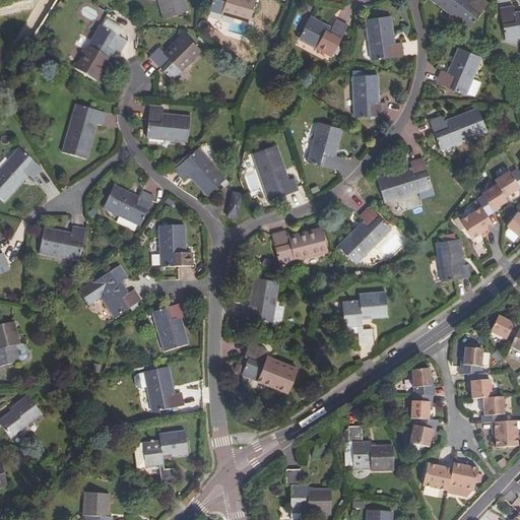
[(157,0),(164,19),(188,12),(184,0),(157,0)]
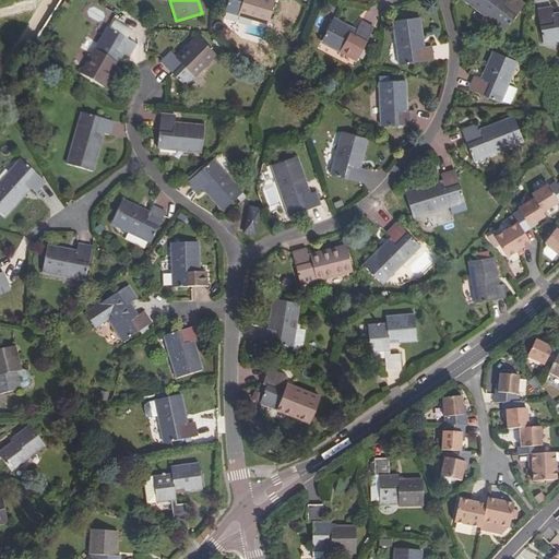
[(228,0),(226,11),(266,24),(274,0),(228,0)]
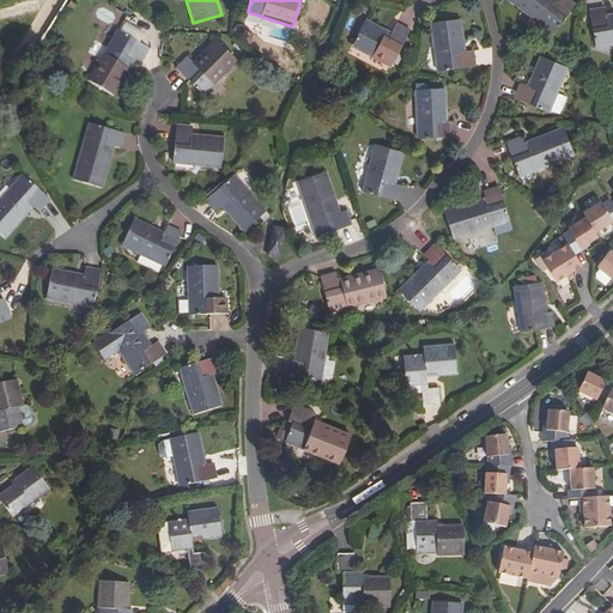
[(507,0),(553,35),(575,6),(566,0),(562,0),(560,2),(557,0),(554,5),(548,0),(507,0)]
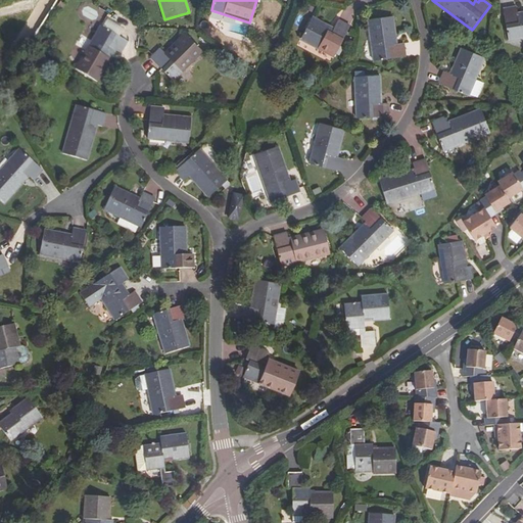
[(516,8),(503,10),(508,41),(522,38),(522,16),(517,17),(516,8)]
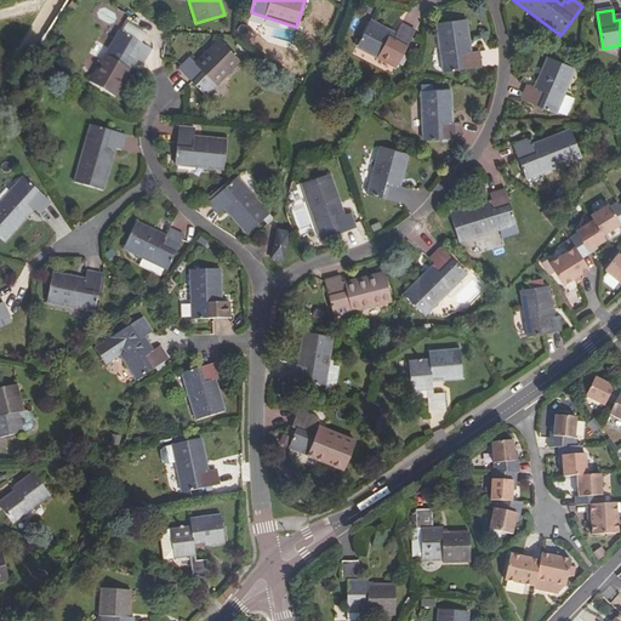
[(466,21),(437,26),(444,73),(482,68),(479,52),(467,53),(466,46),(469,45),(466,21)]
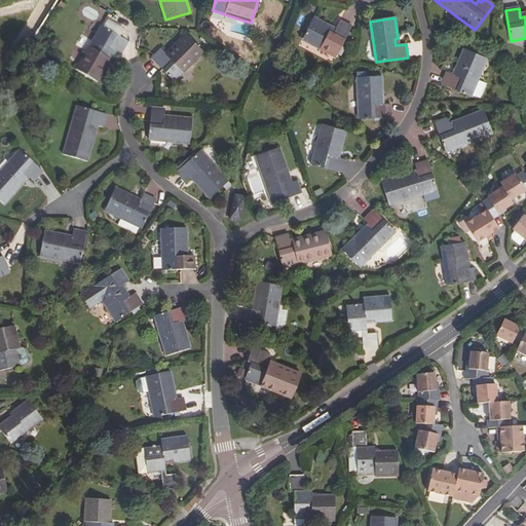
[(314,19),(302,40),(336,58),(352,29),(340,23),(334,34),(330,31),(331,28),(314,19)]
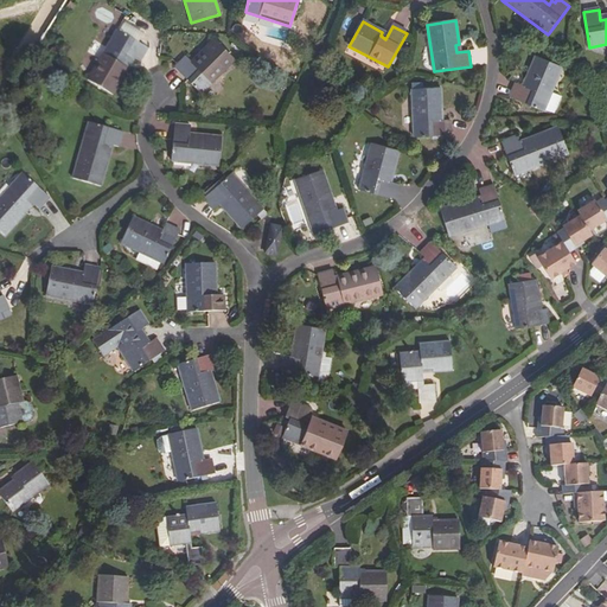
[(116,32),(89,81),(114,95),(128,69),(123,66),(128,59),(133,63),(135,59),(139,62),(147,50),(116,32)]
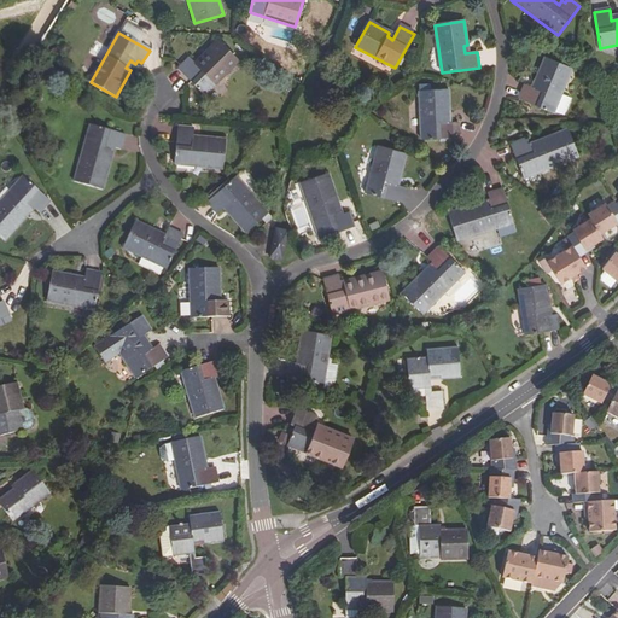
[(179,69),(205,95),(239,62),(219,41),(203,58),(205,60),(198,68),(190,59),(179,69)]
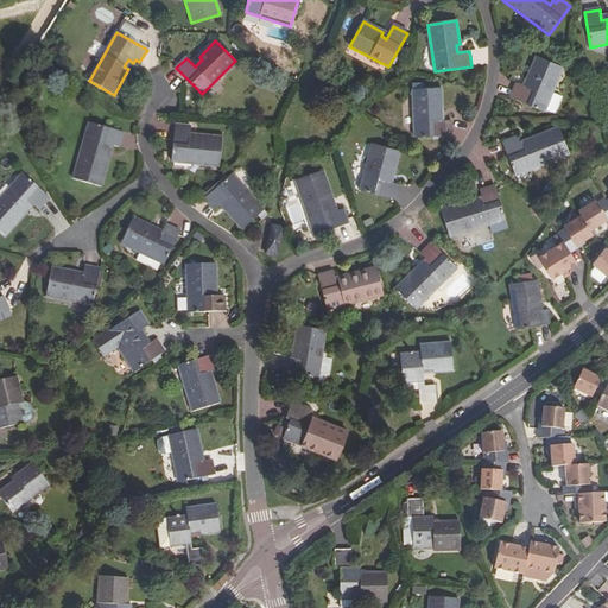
[(562,69),(537,58),(527,80),(530,82),(527,89),(517,84),(511,99),(544,113),(562,69)]
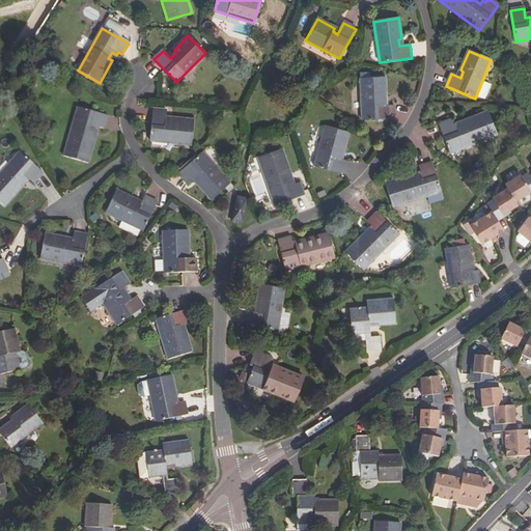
[(385,78),(360,79),(362,120),(394,119),(394,106),(384,107),(384,101),(386,101),(385,78)]
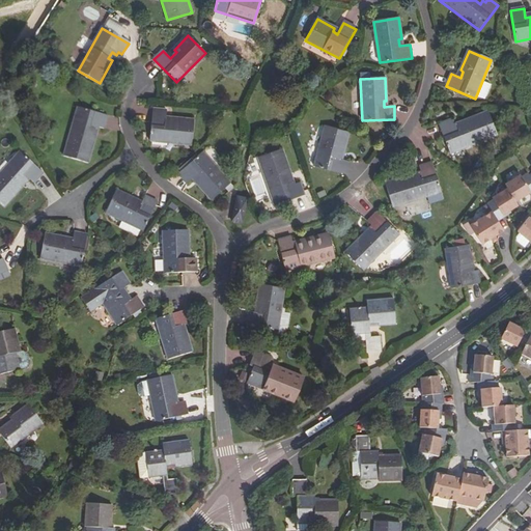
[(78,109),(63,156),(88,163),(95,138),(90,136),(91,129),(98,131),(99,127),(103,129),(106,118),(78,109)]
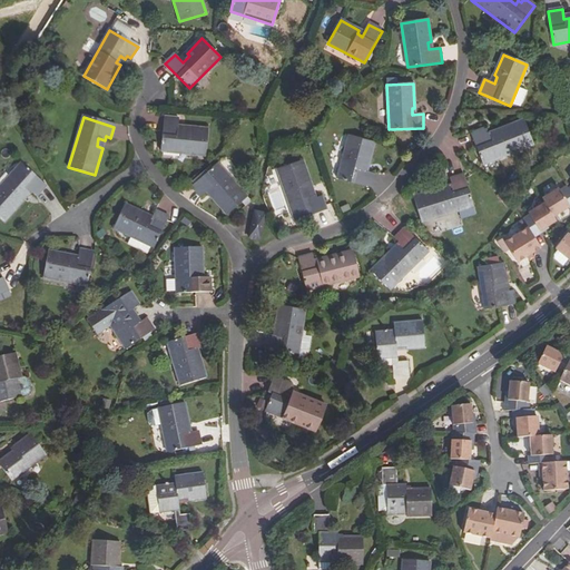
[(165,117),(160,150),(205,156),(208,129),(185,126),(185,130),(177,130),(178,119),(165,117)]
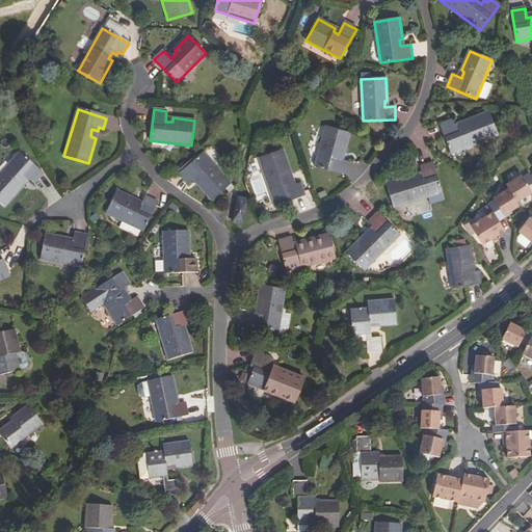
[(451,121),(440,126),(450,154),(498,136),(488,111),(463,122),(466,126),(458,129),(456,125),(453,126),(451,121)]
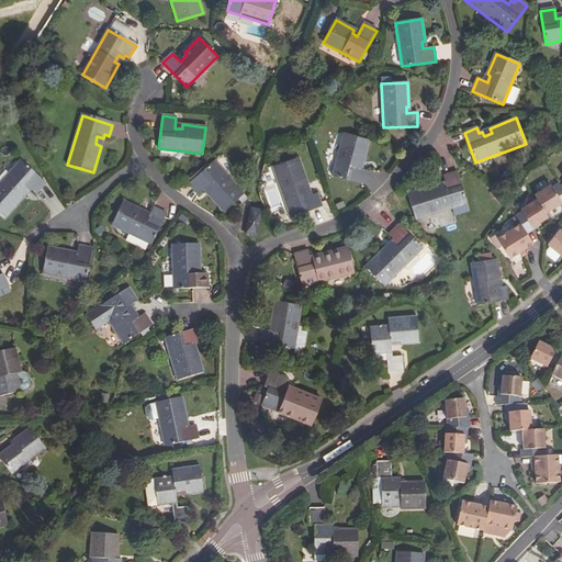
[(369,141),(345,134),(333,177),(366,186),(369,171),(359,168),(360,163),(363,163),(369,141)]
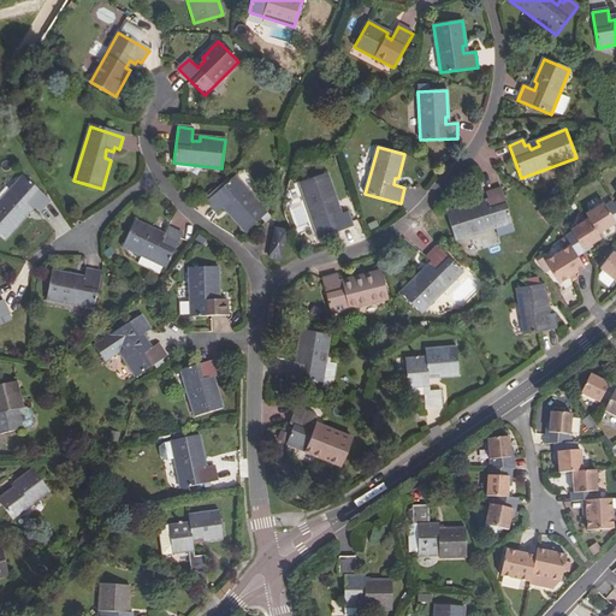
[(327,173),(300,183),(319,238),(353,227),(348,213),(342,215),(341,211),(337,213),(333,203),(337,202),(327,173)]
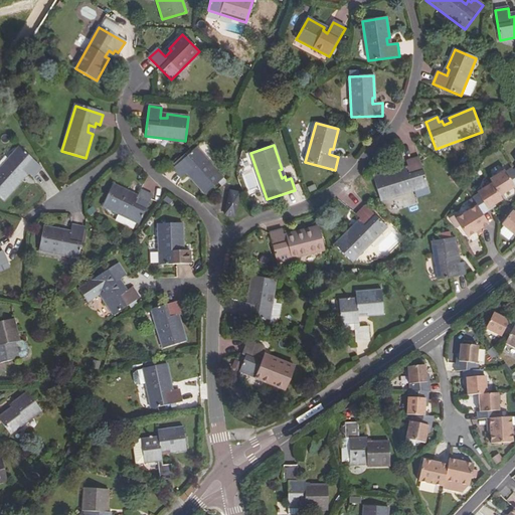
[(224,178),(197,148),(174,168),(183,178),(190,171),(194,176),(192,178),(206,194),(224,178)]
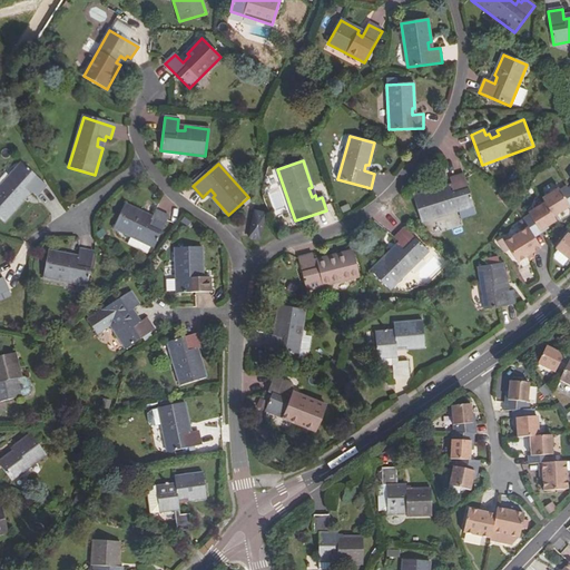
[(21,165),(0,187),(0,217),(6,222),(25,202),(21,198),(26,193),(30,195),(32,193),(36,195),(43,186),(21,165)]
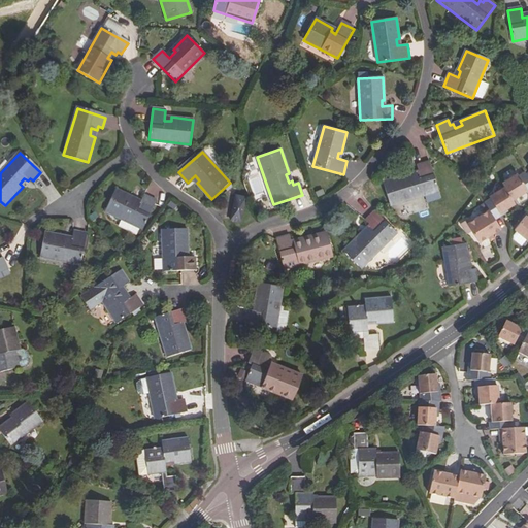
[(408,174),(383,183),(391,206),(438,191),(429,162),(417,166),(419,171),(416,172),(417,176),(409,178),(408,174)]
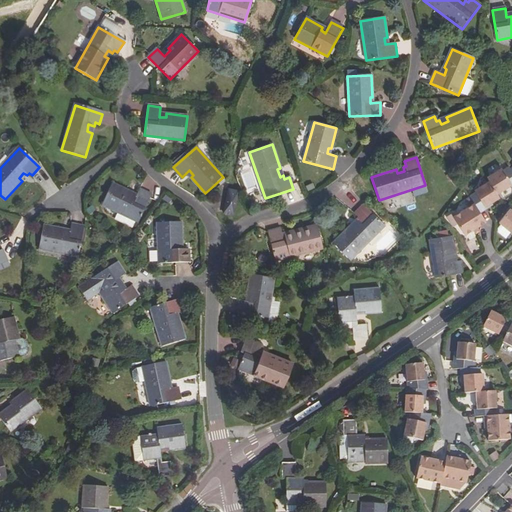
[(511,168),(510,166),(503,170),(502,168),(487,177),(489,181),(498,194),(511,185),(511,184),(511,168)]
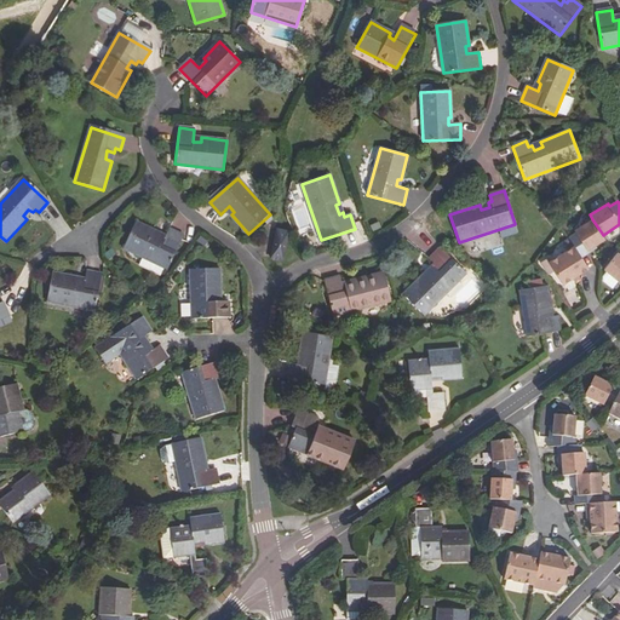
[(603,235),(592,219),(574,230),(575,233),(570,236),(575,246),(583,257),(590,253),(587,250),(606,239),(603,235)]
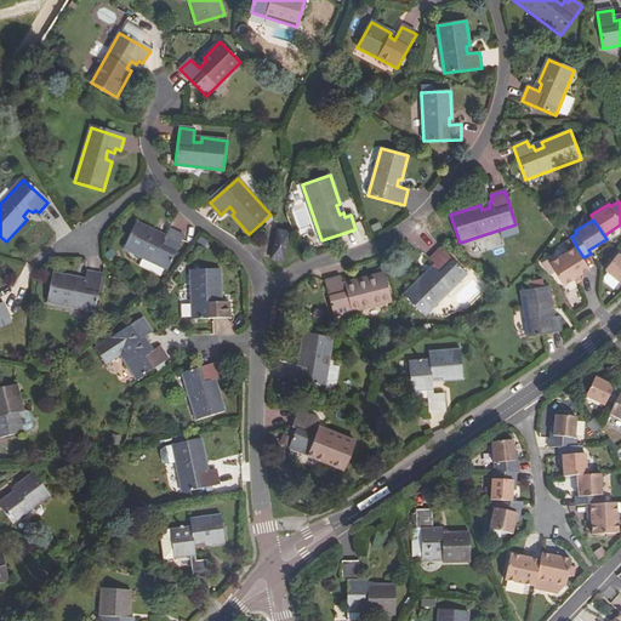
[(159,234),(136,223),(125,250),(170,269),(183,237),(170,229),(165,241),(158,238),(159,234)]
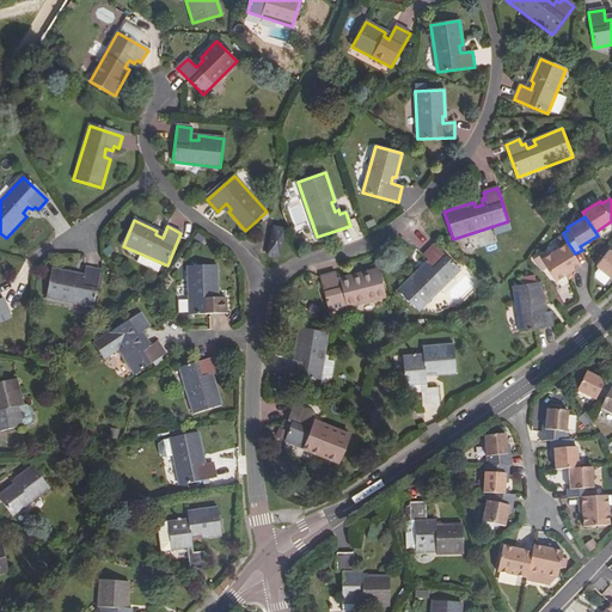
[(279,257),(285,232),(285,231),(273,228),(267,255),(279,257)]
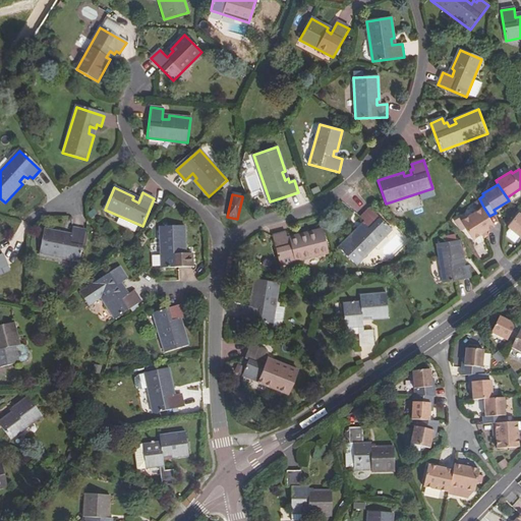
[(495,225),(489,216),(483,207),(462,220),(474,239),(487,230),(495,225)]
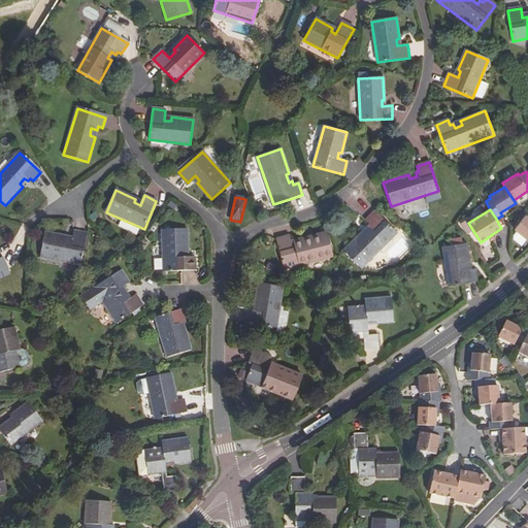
[(361,233),(343,251),(361,269),(396,233),(374,212),(367,221),(370,225),(367,227),(370,230),(364,236),(361,233)]
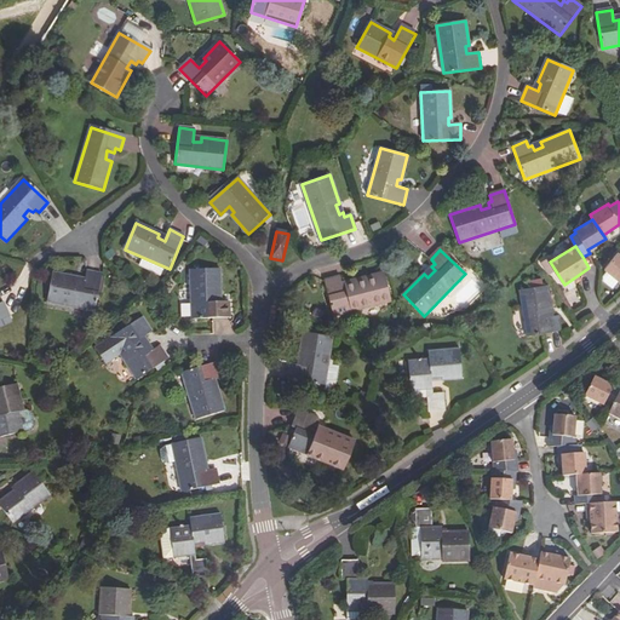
[(619,254),(618,253),(604,269),(619,281),(619,254)]
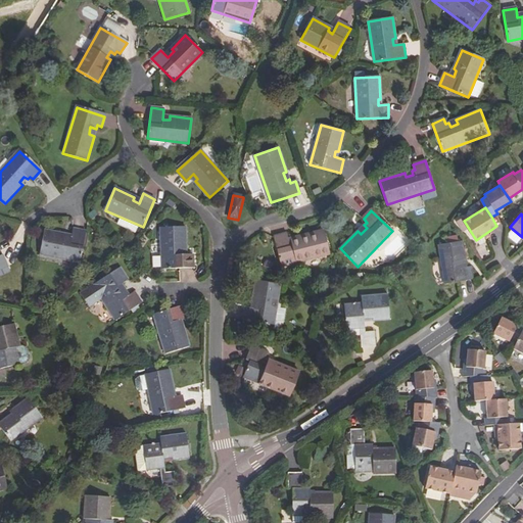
[(193,255),(183,255),(183,249),(186,249),(185,227),(161,228),(162,256),(154,257),(154,268),(162,268),(162,269),(193,269),(193,255)]
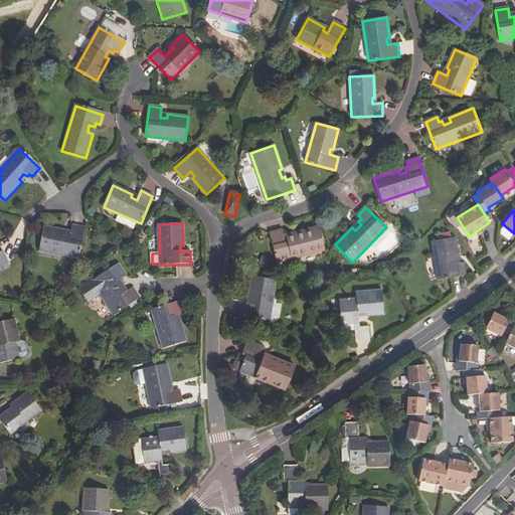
[(64,231),(44,227),(39,250),(79,259),(86,228),(71,226),(69,235),(63,234),(64,231)]
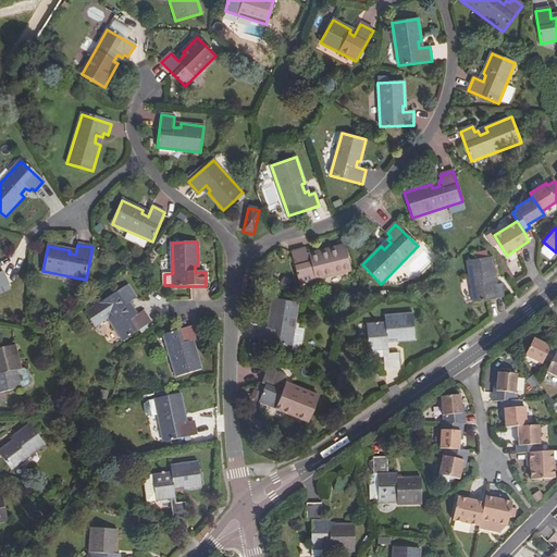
[(305,249),(292,254),(300,284),(351,271),(344,245),(317,251),(318,257),(310,258),(309,255),(306,255),(305,249)]
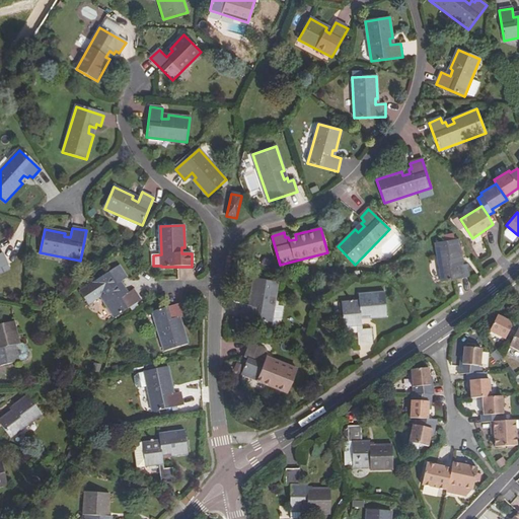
[(509,228),(504,232),(511,240),(516,236),(509,228)]
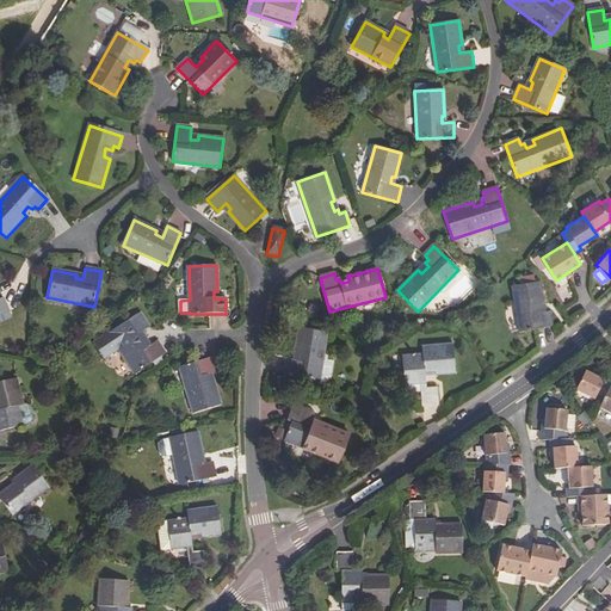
[(539,283),(512,287),(519,331),(544,327),(542,308),(539,308),(538,304),(543,303),(539,283)]
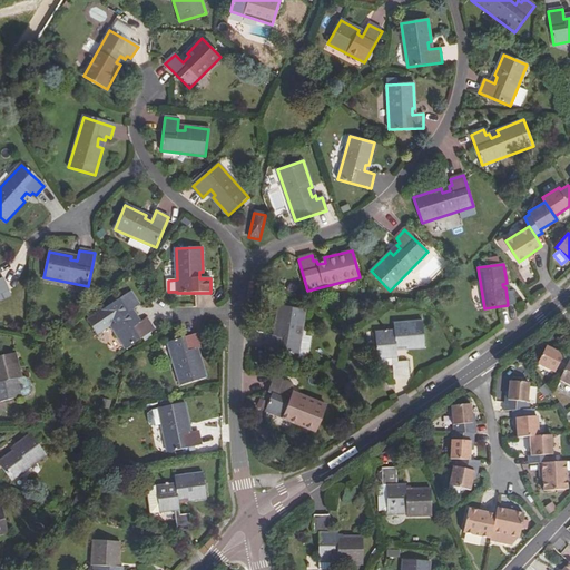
[(136,315),(124,296),(101,311),(126,349),(154,331),(146,318),(136,324),(133,317),(136,315)]
